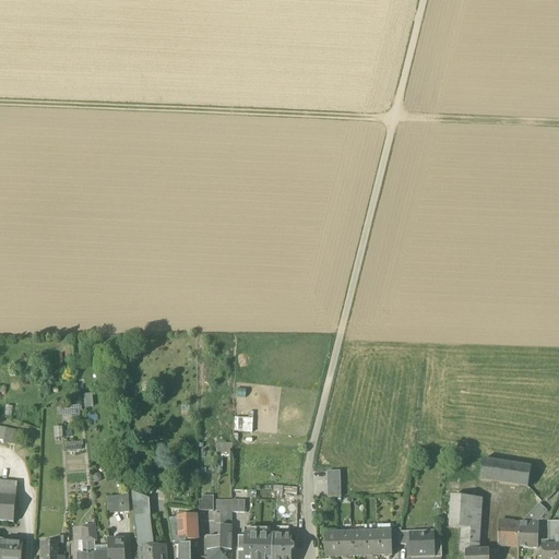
[(92,394),(84,394),(84,407),(93,406),(92,394)]
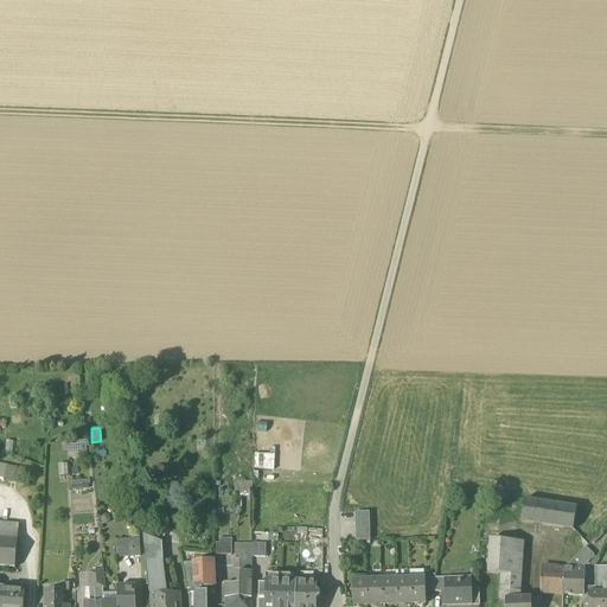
[(255,454),(255,470),(274,470),(274,454),(255,454)]
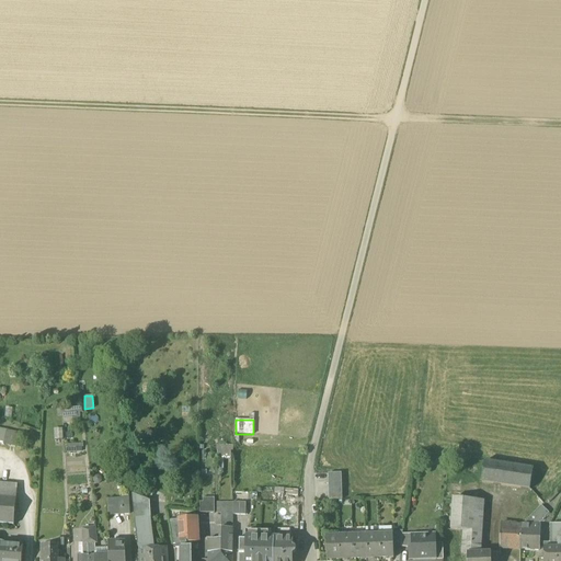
[(217,445),(217,456),(231,455),(231,445),(217,445)]
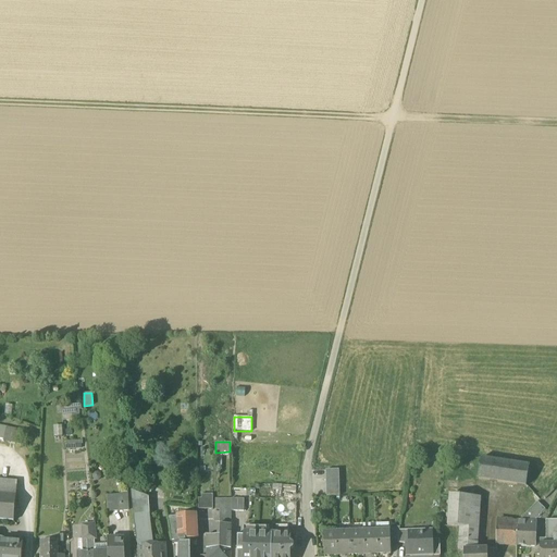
[(530,467),(481,459),(478,480),(527,487),(530,467)]
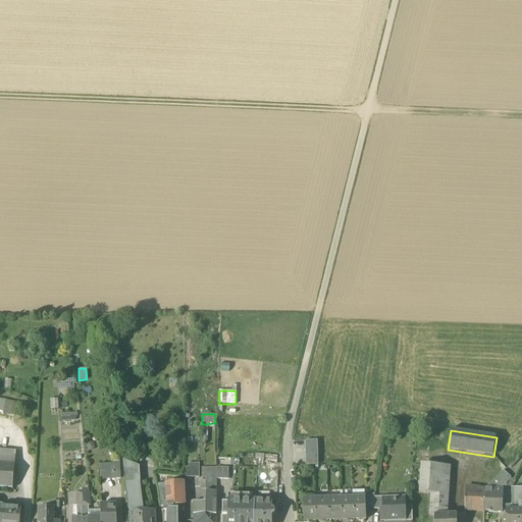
[(264,456),(278,456),(277,446),(264,447),(264,456)]
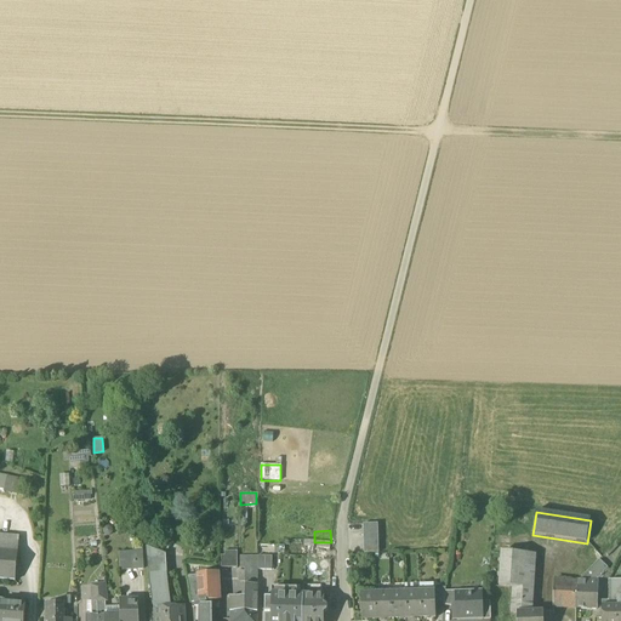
[(167,556),(147,547),(152,603),(154,608),(172,608),(167,556)]
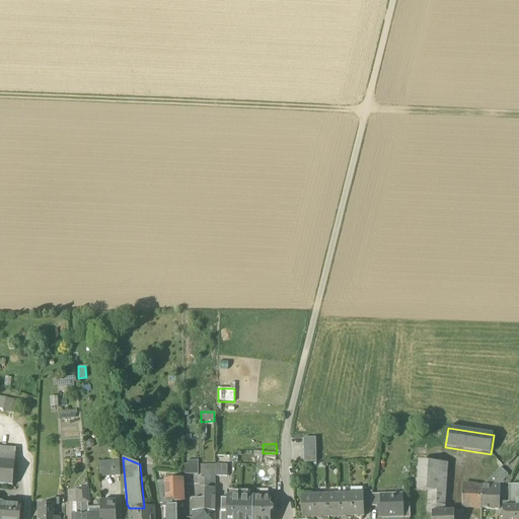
[(15,461),(0,460),(0,485),(13,487),(15,461)]
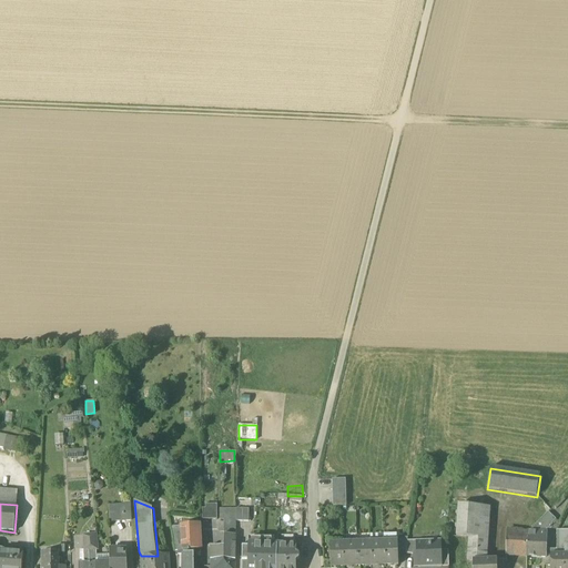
[(131,504),(108,506),(109,520),(132,519),(131,504)]
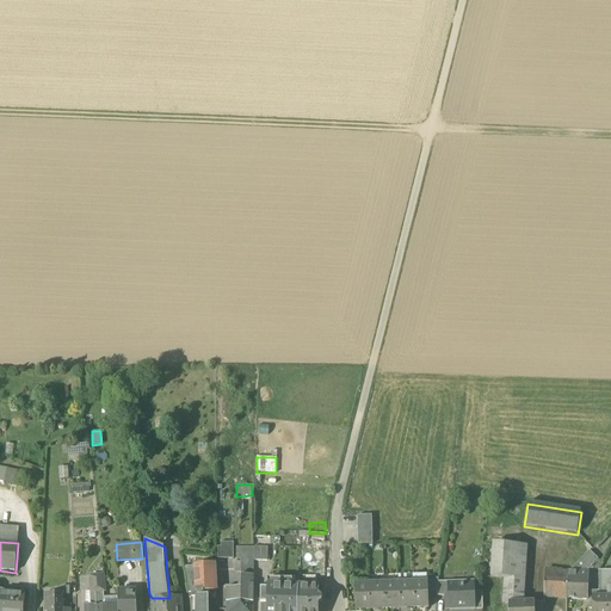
[(222,542),(222,548),(218,548),(217,559),(233,559),(234,542),(222,542)]
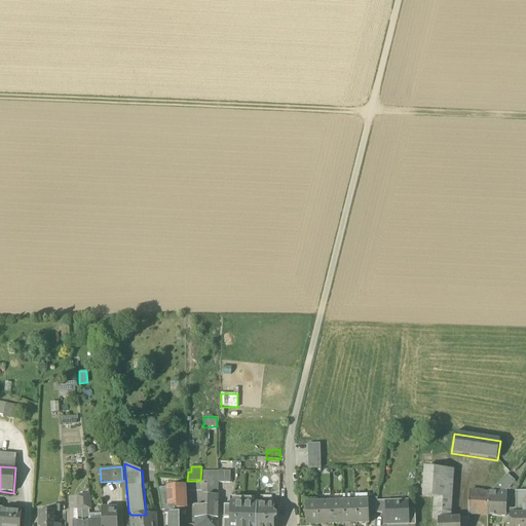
[(450,519),(453,472),(425,470),(423,498),(435,498),(434,520),(438,520),(450,519)]
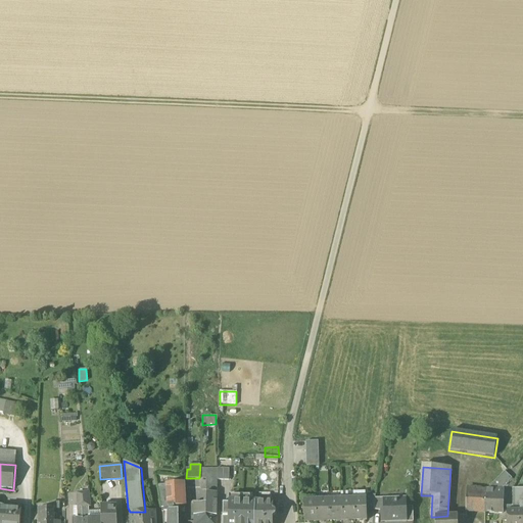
[(230,469),(218,469),(218,480),(229,481),(230,469)]
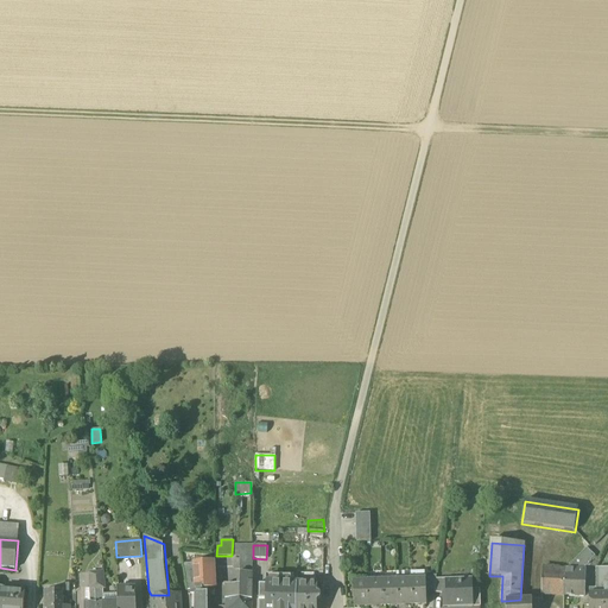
[(586,549),(567,569),(586,570),(586,565),(590,565),(590,561),(594,557),(586,549)]
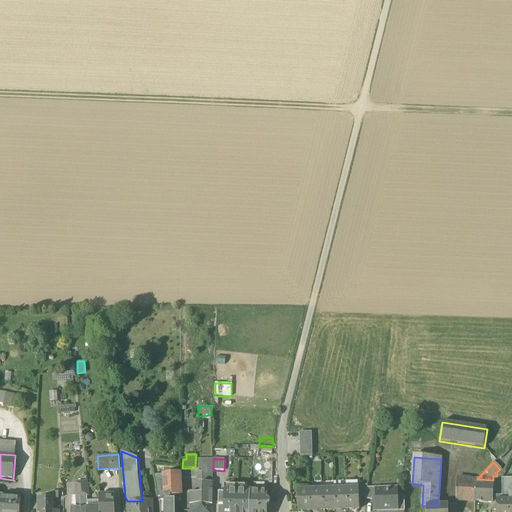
[(180,474),(163,475),(164,493),(175,492),(181,491),(180,474)]
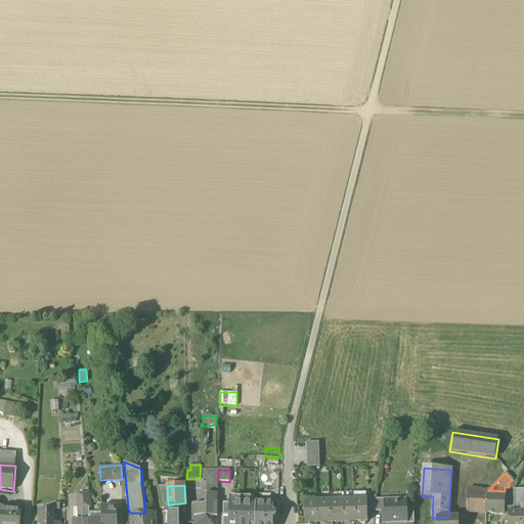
[(487,490),(468,489),(467,513),(486,514),(487,490)]
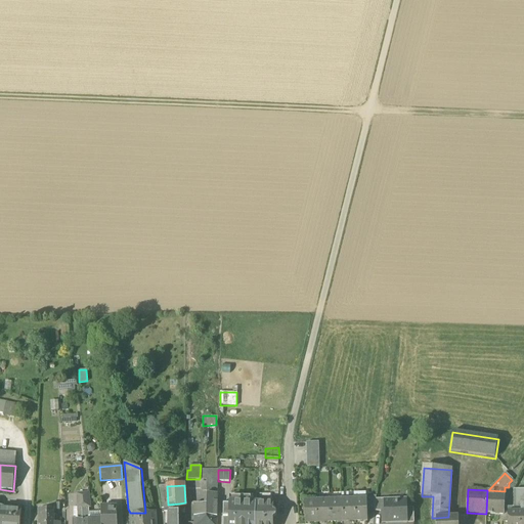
[(488,490),(487,490),(486,514),(504,515),(505,491),(488,490)]
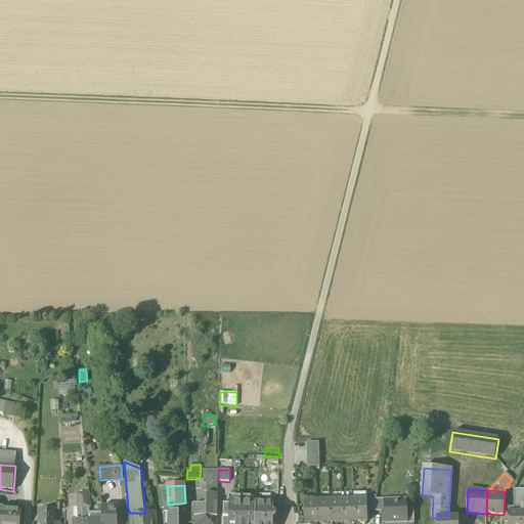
[(523,523),(523,490),(514,490),(514,508),(508,508),(508,523),(523,523)]
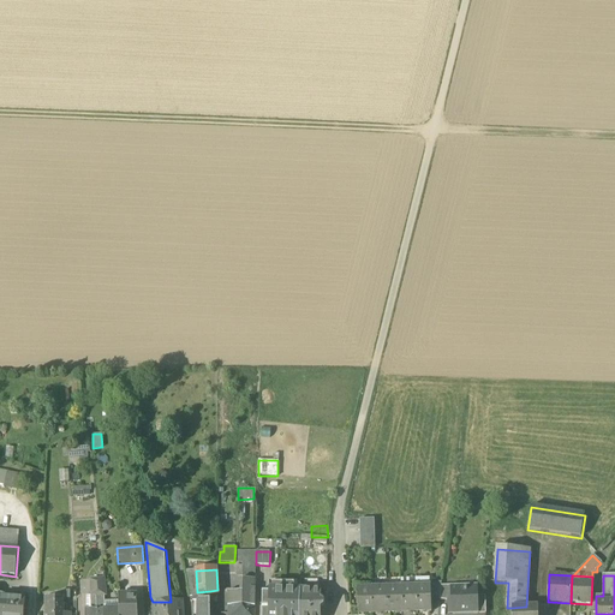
[(105,580),(91,581),(91,596),(96,596),(106,596),(105,580)]
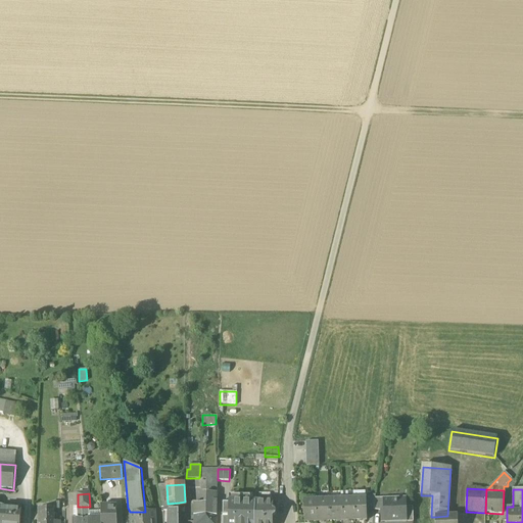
[(206,504),(194,504),(194,516),(217,516),(217,493),(206,493),(206,504)]
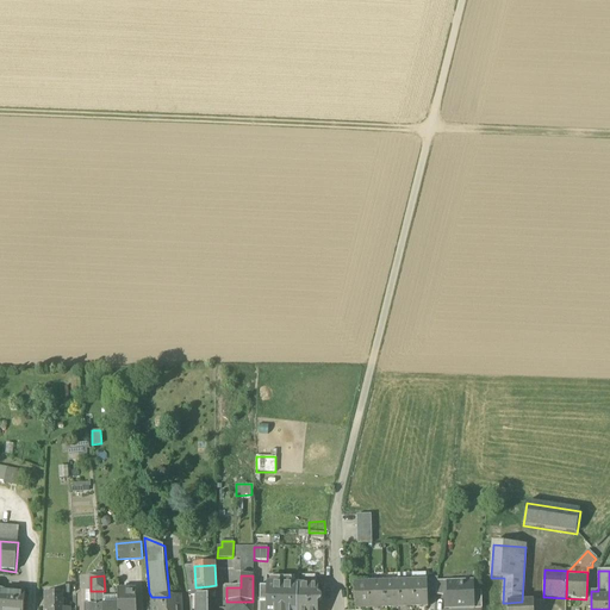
[(439,578),(425,579),(427,583),(428,593),(436,592),(437,582),(439,578)]
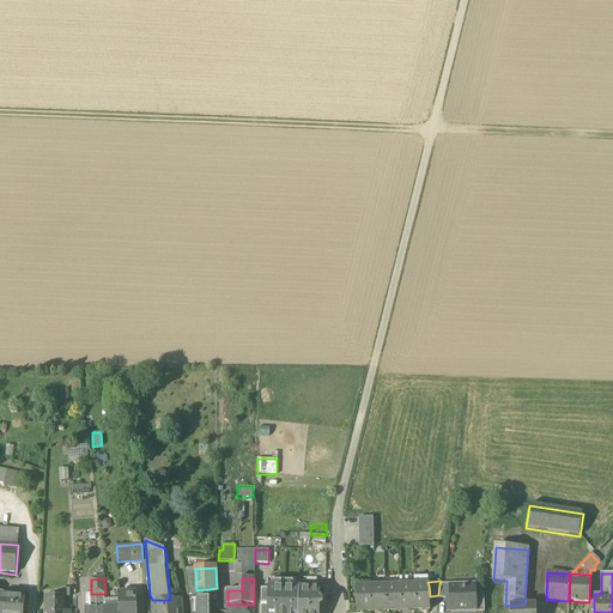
[(293,586),(274,584),(274,588),(268,588),(268,606),(267,612),(298,612),(299,589),(293,589),(293,586)]
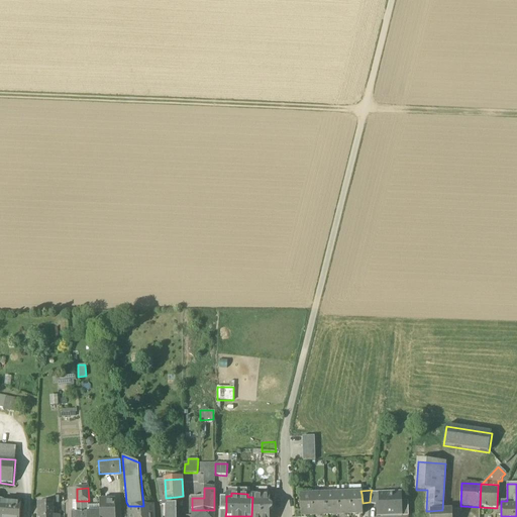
[(380,493),(371,493),(370,502),(370,505),(377,506),(377,505),(380,505),(379,495),(380,495),(380,493)]
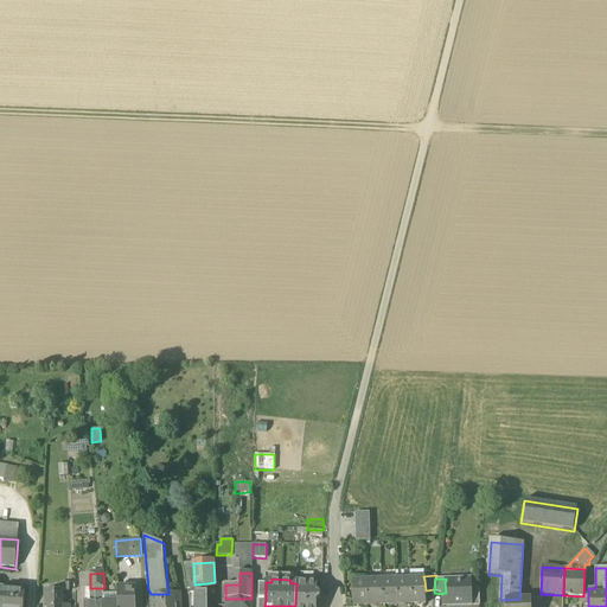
[(396,580),(382,581),(383,605),(396,605),(396,580)]
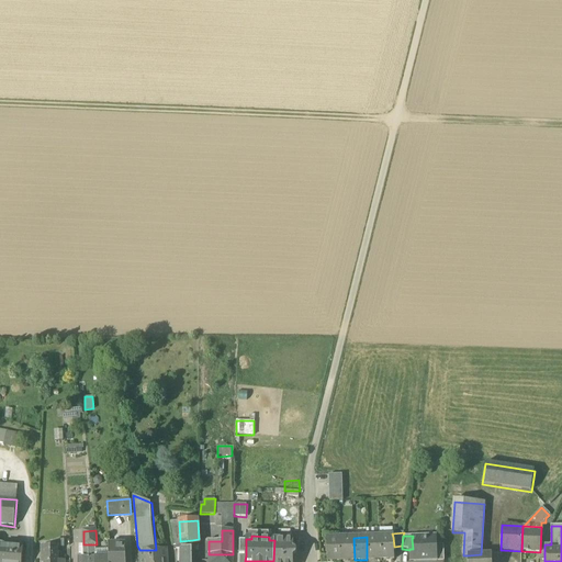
[(380,537),(367,537),(367,560),(380,560),(380,537)]
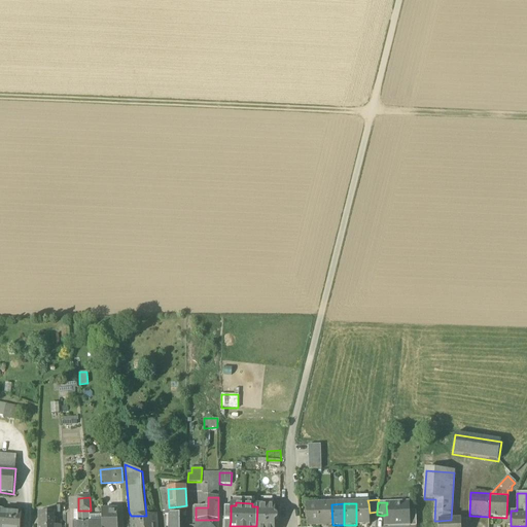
[(369,503),(356,503),(356,525),(370,525),(370,513),(369,503)]
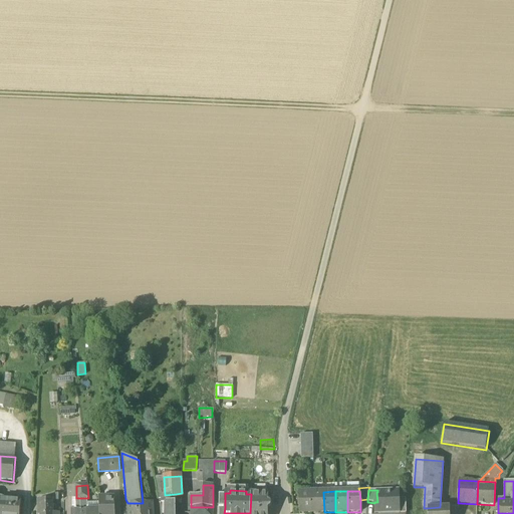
[(311,492),(298,492),(299,513),(312,513),(311,492)]
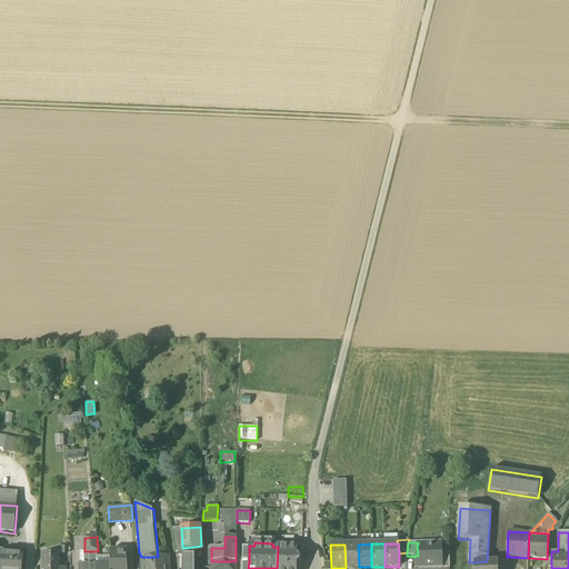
[(358,545),(345,545),(346,568),(359,567),(358,545)]
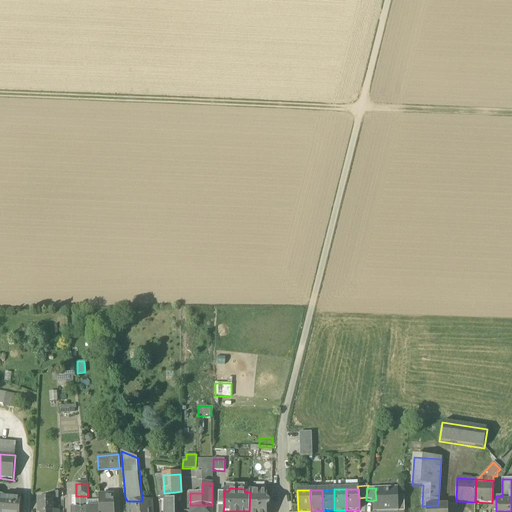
[(376,490),(375,490),(376,500),(373,500),(373,501),(373,510),(398,510),(398,497),(398,492),(389,492),(388,490),(376,490)]
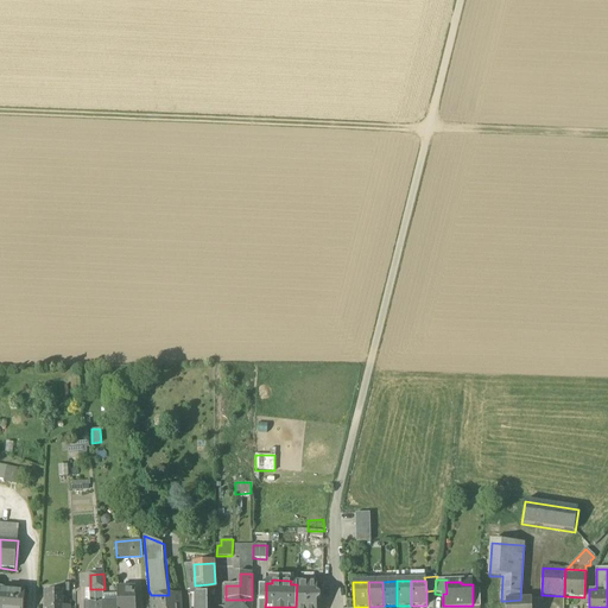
[(317,584),(297,584),(296,607),(317,607),(317,602),(318,602),(321,600),(321,596),(318,595),(317,595),(317,584)]
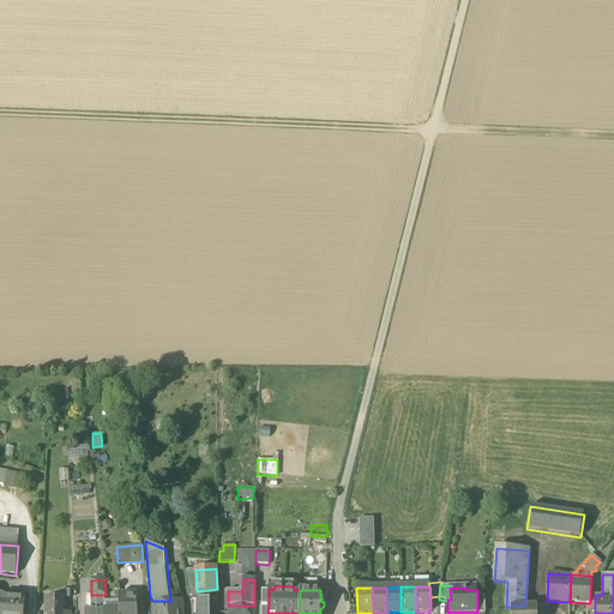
[(139,613),(139,593),(119,594),(119,608),(119,613),(139,613)]
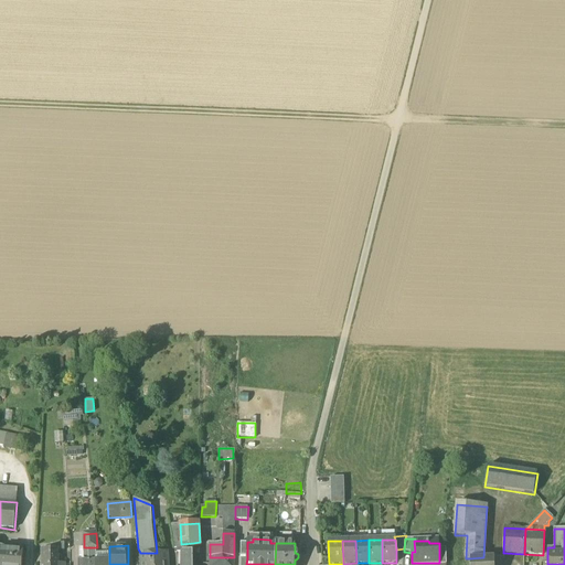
[(21,564),(23,551),(0,547),(0,564),(21,564)]
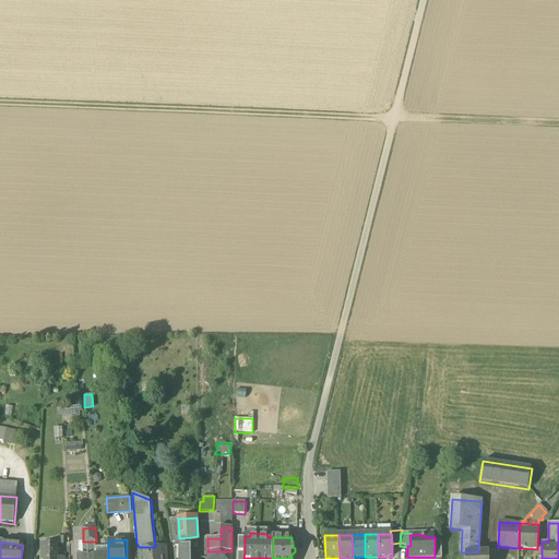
[(88,555),(87,542),(83,542),(79,542),(79,555),(78,555),(78,558),(95,558),(92,558),(88,558),(88,555)]
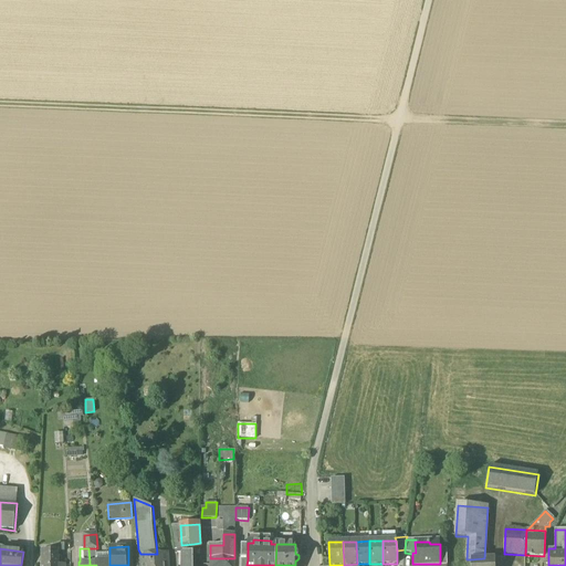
[(97,548),(88,548),(90,562),(90,565),(93,565),(96,565),(96,562),(96,549),(98,549),(98,548),(97,548)]
